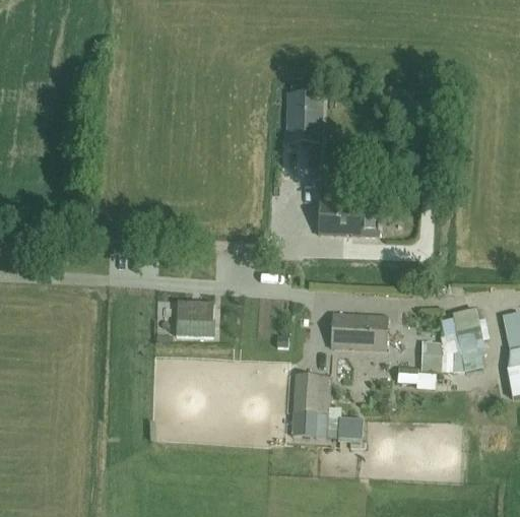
[(323,95),(287,94),(286,143),(322,144),(323,95)]
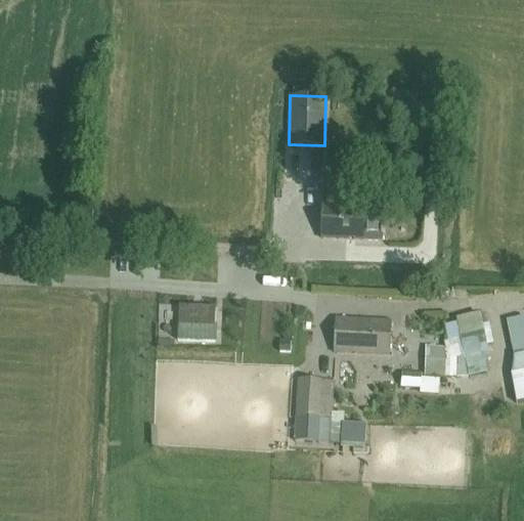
[(320,237),(381,240),(382,202),(352,201),(352,203),(321,202),(320,237)]
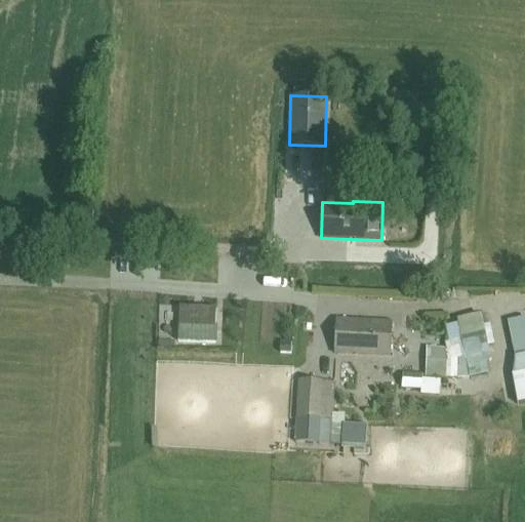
[(426,346),(426,375),(457,375),(456,365),(488,360),(483,323),(488,322),(487,313),(457,318),(460,342),(446,340),(446,346),(426,346)]
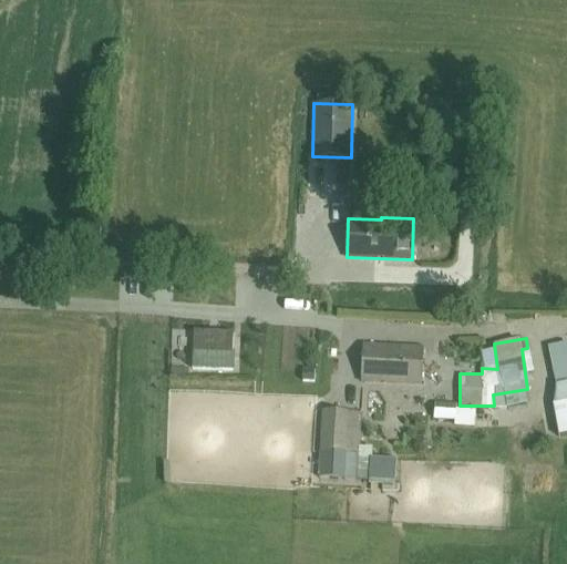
[(361,380),(421,383),(423,346),(363,342),(361,380)]
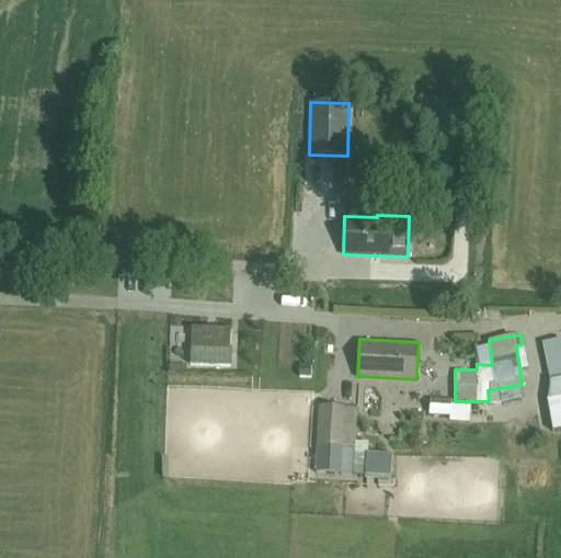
[(430,394),(428,412),(450,414),(453,396),(430,394)]
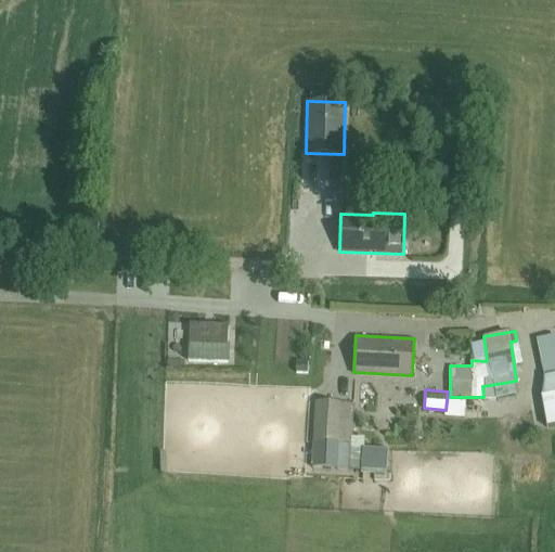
[(353,402),(315,399),(311,466),(350,470),(353,402)]
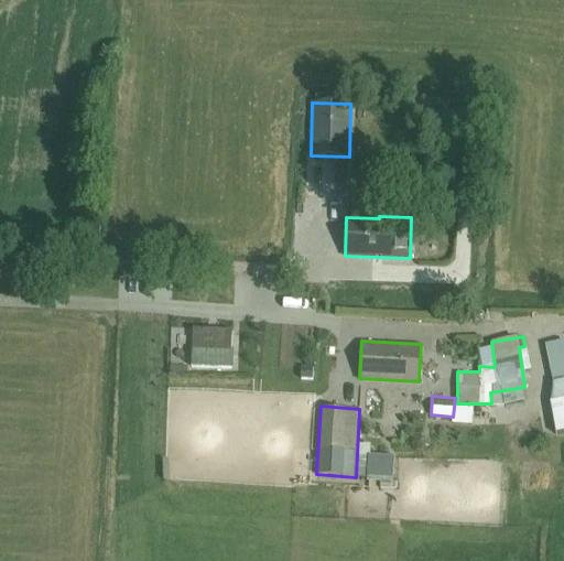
[(393,478),(393,456),(369,456),(368,478),(393,478)]
